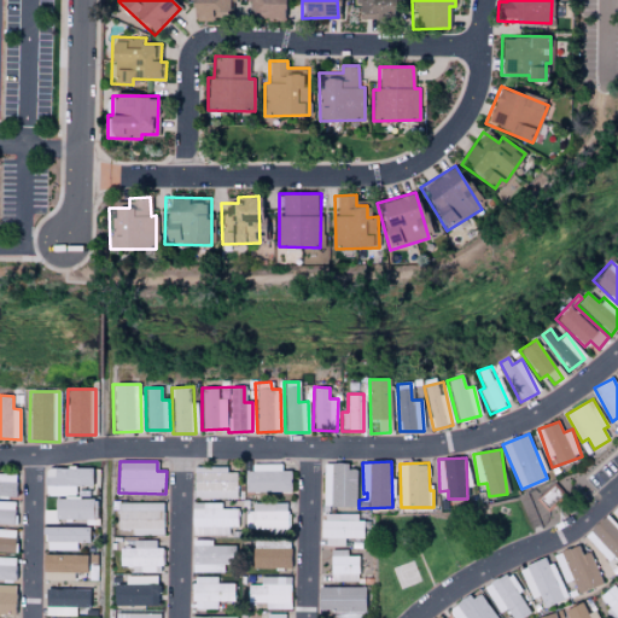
[(360,507),(360,470),(348,470),(348,464),(324,464),(322,506),(360,507)]
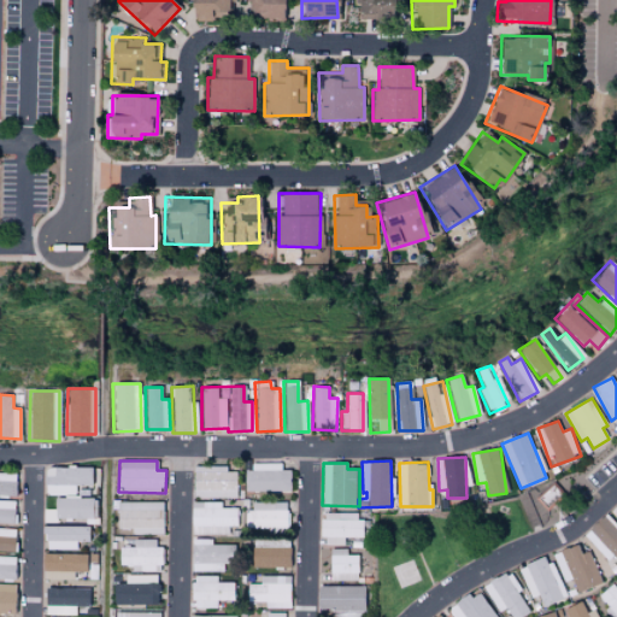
[(247,492),(291,492),(291,470),(282,470),(282,464),(247,464),(247,492)]
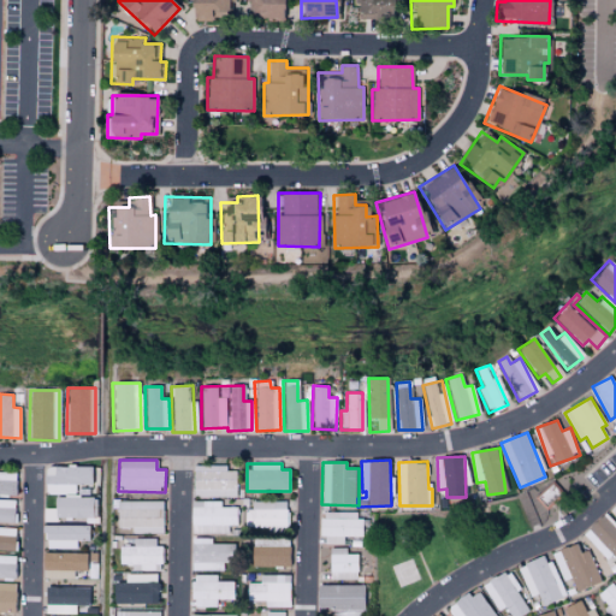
[(43,495),(75,493),(75,485),(92,485),(92,466),(42,468),(43,495)]
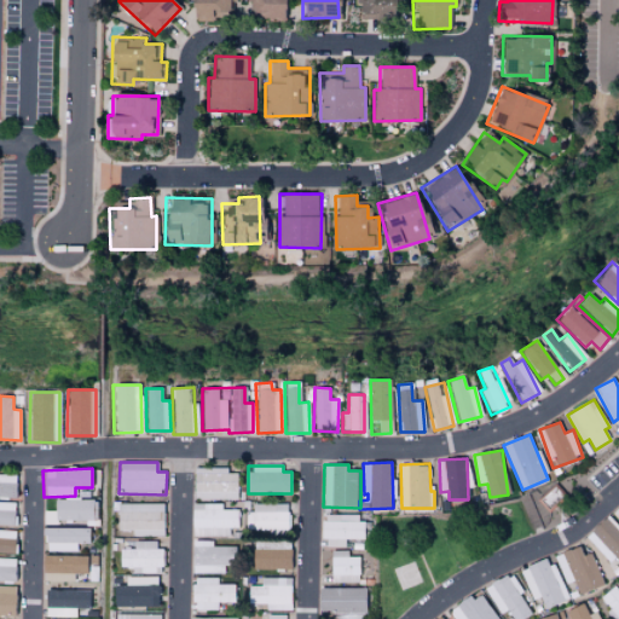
[(238,499),(238,473),(229,473),(229,468),(195,468),(195,499),(238,499)]
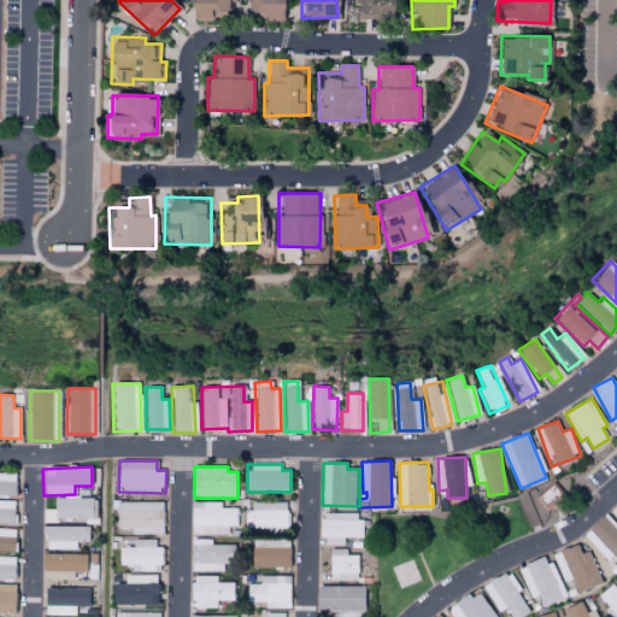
[(0,495),(16,497),(17,474),(0,472),(0,495)]
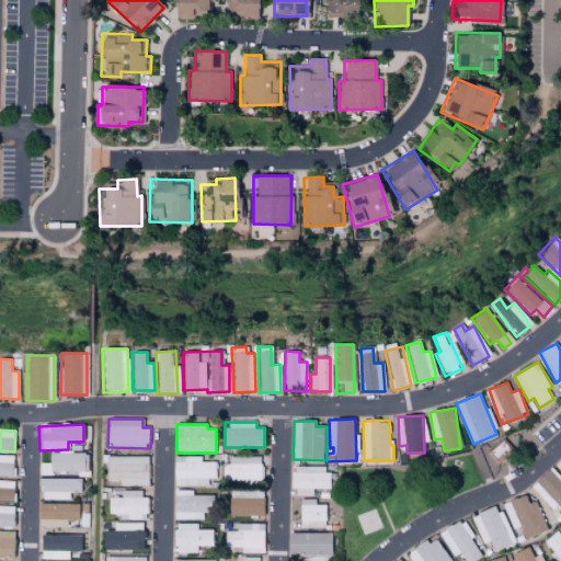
[(83,473),(84,453),(48,451),(48,464),(38,464),(38,473),(83,473)]
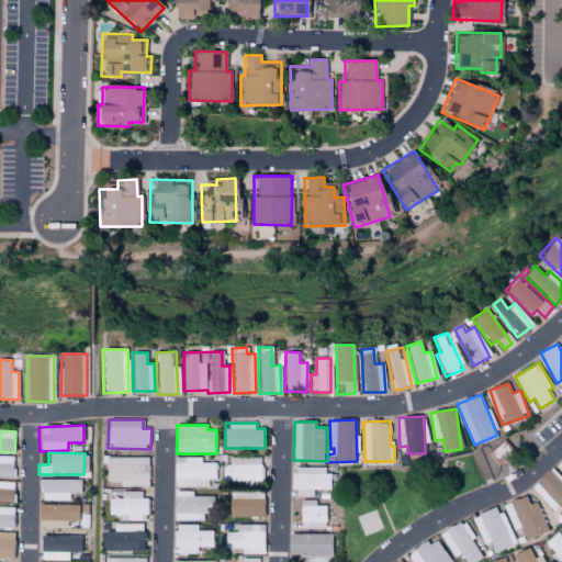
[(0,476),(12,478),(13,457),(0,456),(0,476)]
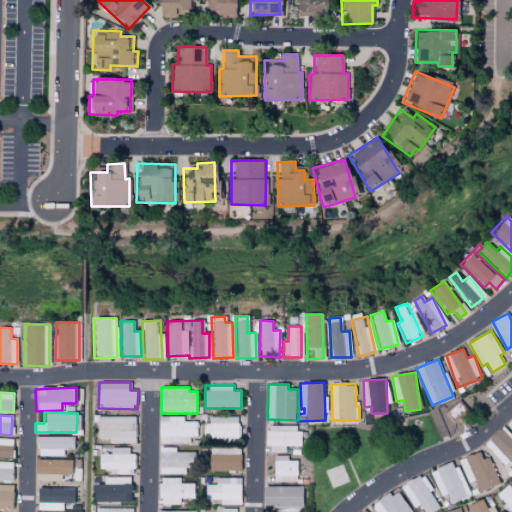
[(185,417),(161,416),(160,437),(172,437),(172,443),(191,443),(191,436),(199,437),(199,422),(185,422),(185,417)]
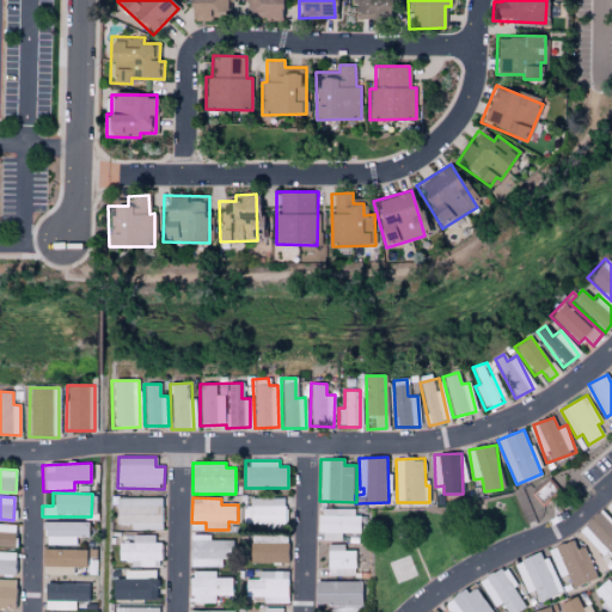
[(161,531),(163,499),(116,499),(115,525),(130,525),(130,530),(161,531)]
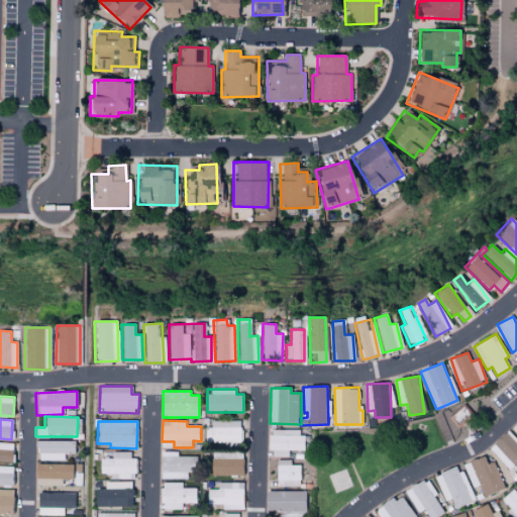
[(242,421),(208,421),(208,442),(242,442),(242,421)]
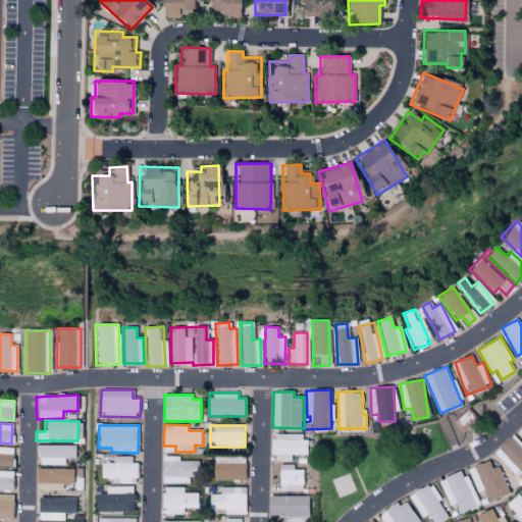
[(291,462),(292,454),(308,454),(308,435),(272,435),(272,462),(291,462)]
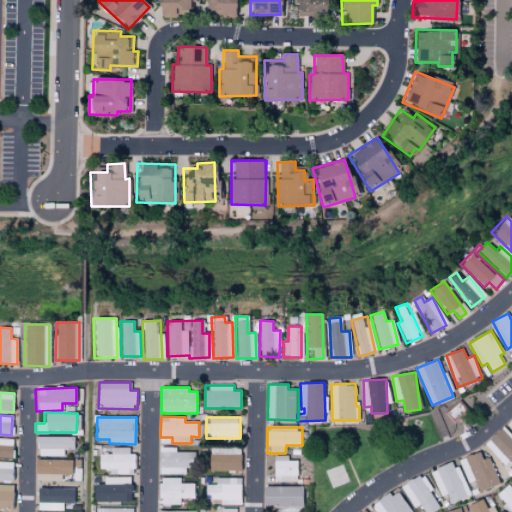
[(485,442),(504,466),(510,462),(511,464),(511,436),(505,427),(485,442)]
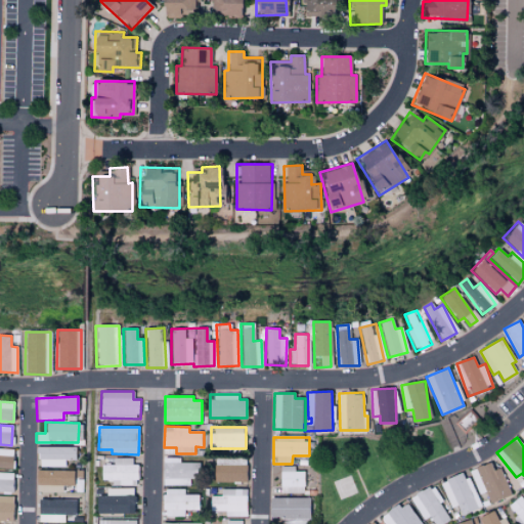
[(75,447),(37,447),(37,467),(64,467),(64,460),(75,460),(75,447)]
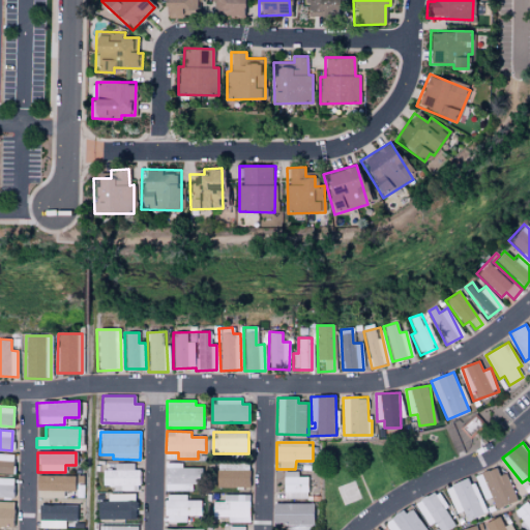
[(0,473),(11,473),(11,454),(0,453),(0,473)]
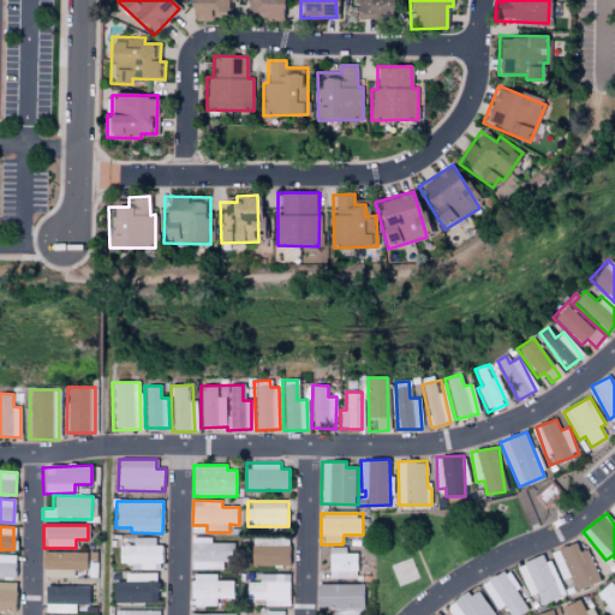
[(118,547),(118,563),(139,563),(141,568),(163,567),(162,545),(155,545),(154,537),(132,538),(133,545),(118,547)]
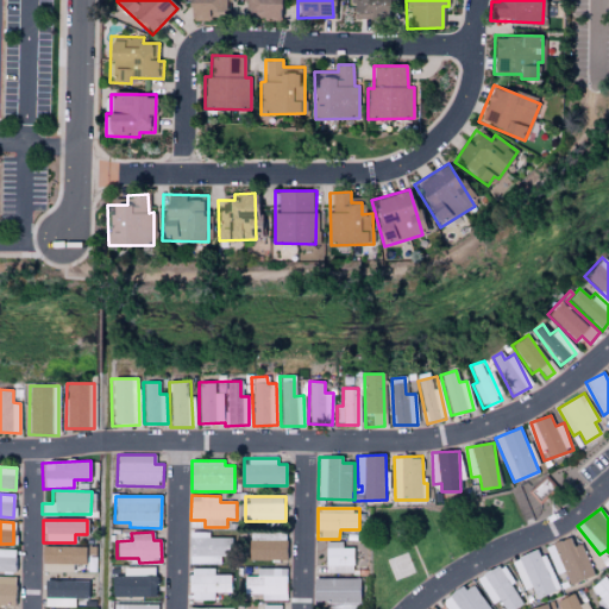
[(190,564),(228,564),(228,538),(211,538),(211,532),(190,533),(190,564)]
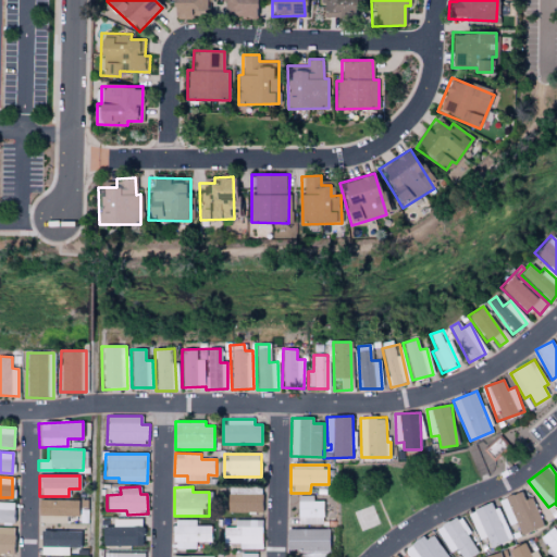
[(262,512),(262,492),(229,491),(227,511),(262,512)]
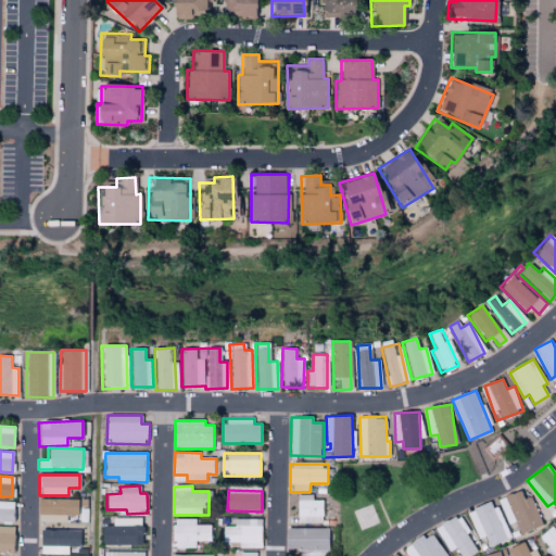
[(532,496),(523,500),(521,492),(501,497),(508,526),(516,523),(519,533),(541,528),(532,496)]
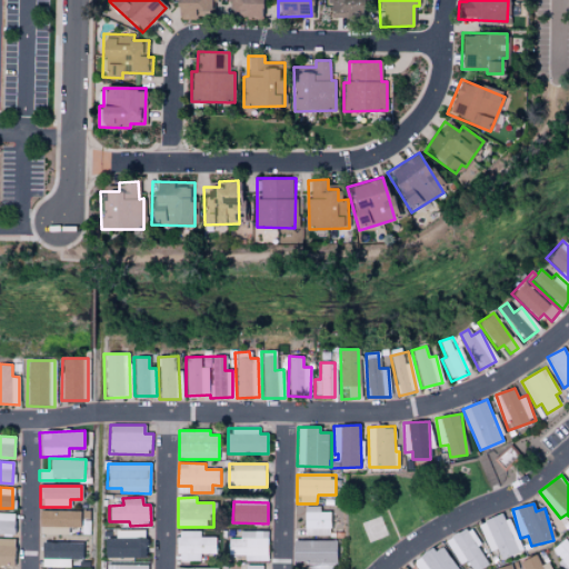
[(331,535),(330,512),(319,512),(319,506),(305,507),(305,536),(331,535)]
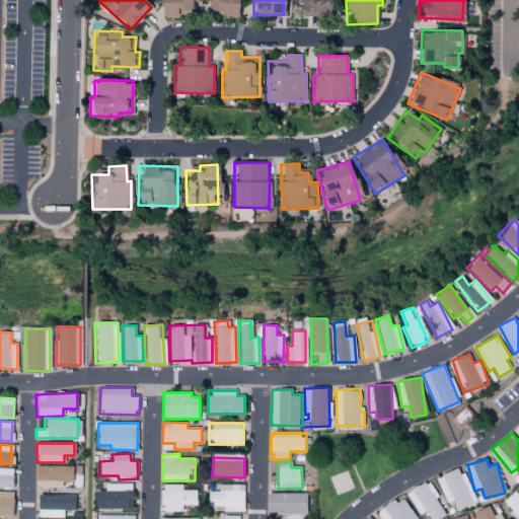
[(62,488),(62,480),(70,482),(71,466),(35,465),(35,488),(62,488)]
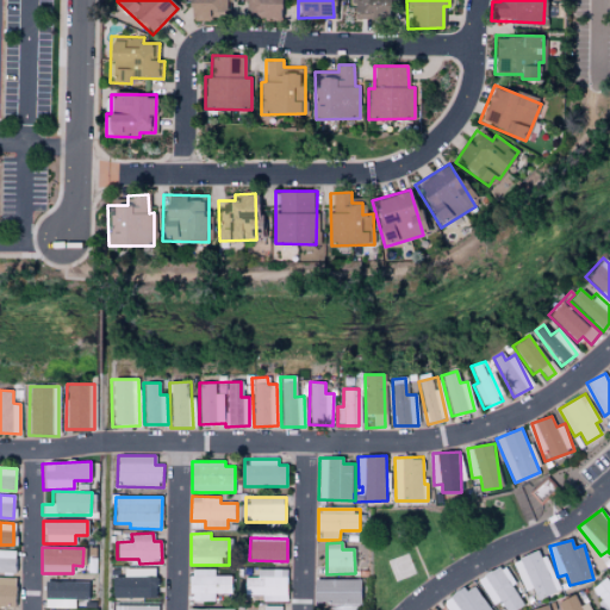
[(0,572),(13,573),(14,551),(0,549),(0,572)]
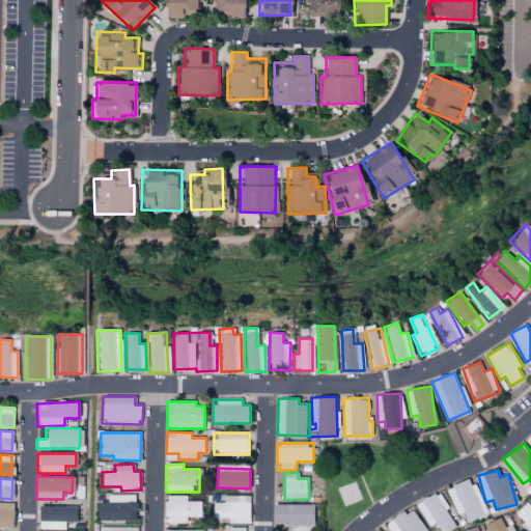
[(448,486),(455,515),(465,512),(467,522),(485,516),(478,490),(473,491),(470,481),(448,486)]
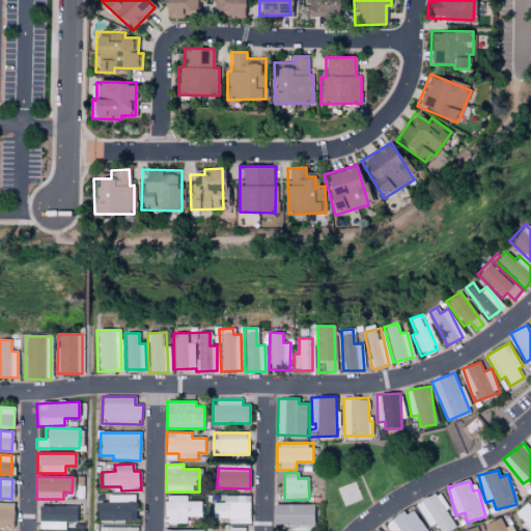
[(417,505),(430,527),(436,524),(440,530),(449,530),(455,527),(446,511),(449,508),(439,492),(417,505)]
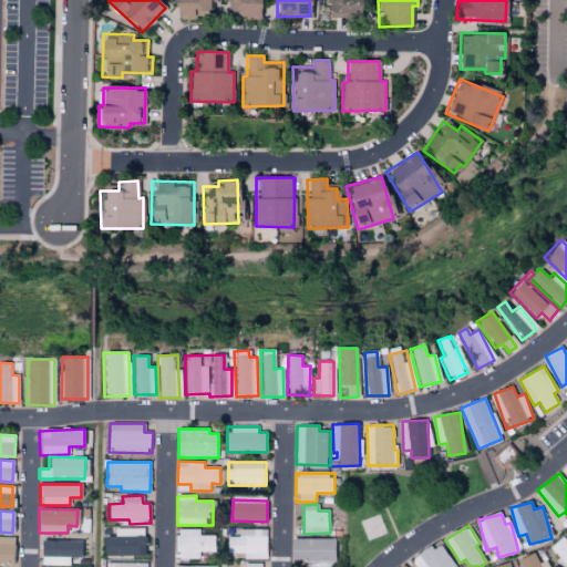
[(143,556),(144,528),(115,528),(114,537),(103,537),(103,555),(143,556)]
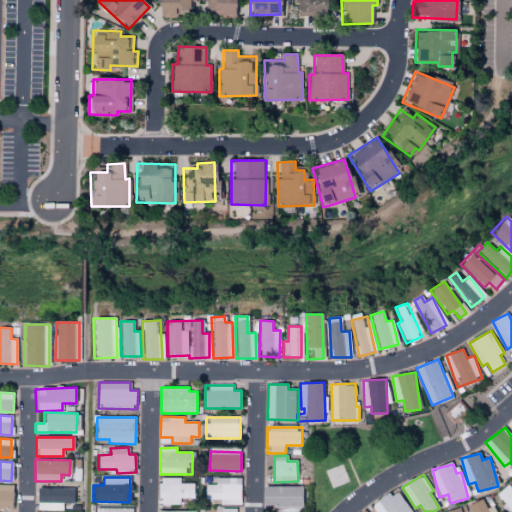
[(181,478),(161,478),(161,505),(180,505),(181,497),(196,497),(196,484),(181,483),(181,478)]
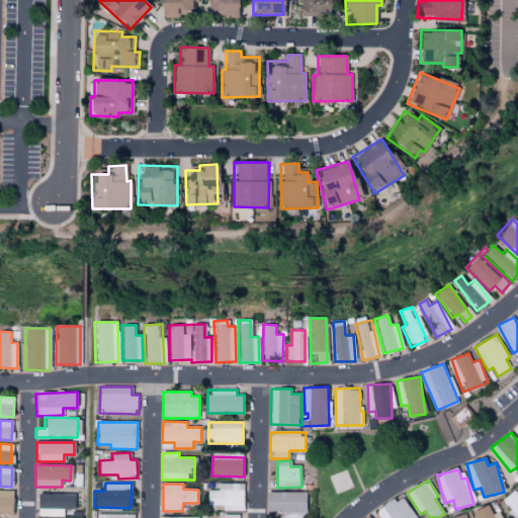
[(209,505),(225,505),(225,511),(245,511),(245,484),(220,484),(220,490),(208,490),(209,505)]
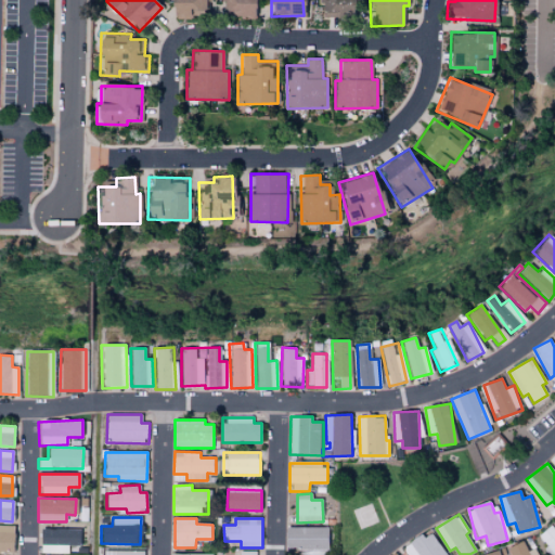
[(0,552),(11,553),(12,526),(0,526),(0,552)]
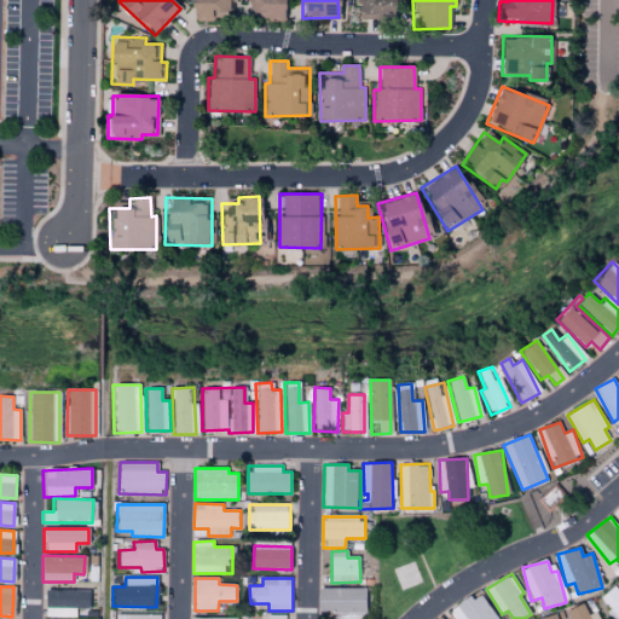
[(618,618),(618,591),(613,586),(597,600),(615,618),(618,618)]
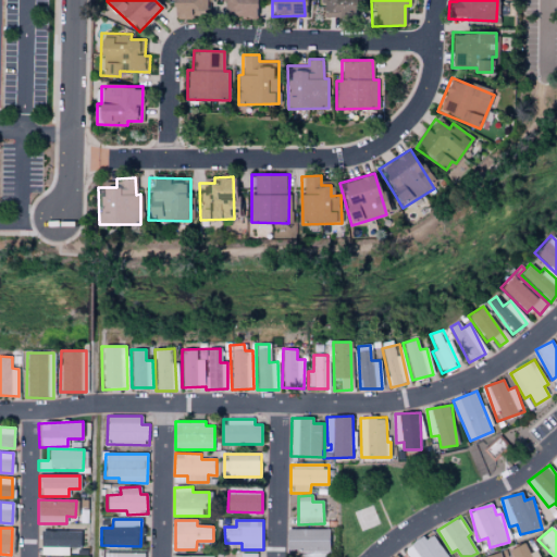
[(329,529),(286,530),(286,553),(329,552),(329,529)]
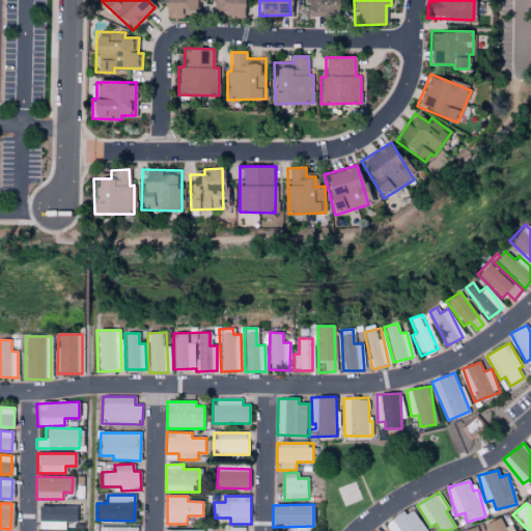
[(65,529),(65,522),(75,522),(75,506),(38,506),(38,530),(65,529)]
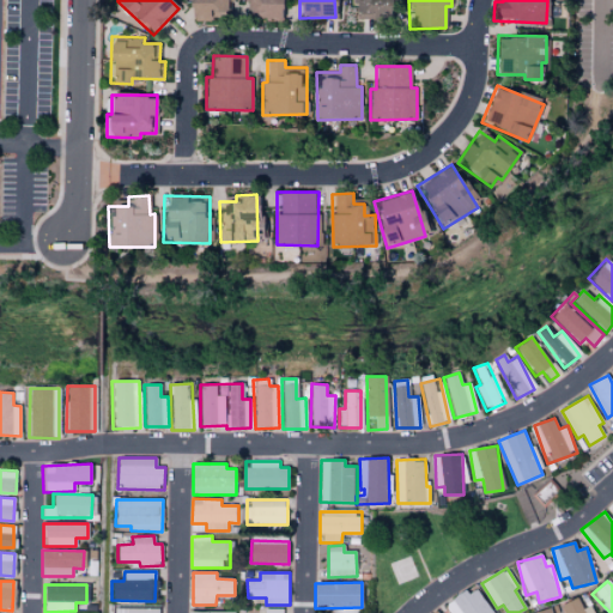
[(451,612),(493,612),(477,586),(447,605),(451,612)]
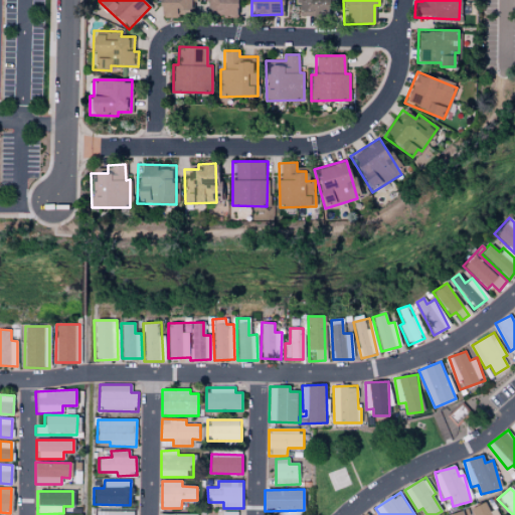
[(499,514),(498,509),(488,511),(486,503),(474,506),(476,514),(499,514)]
